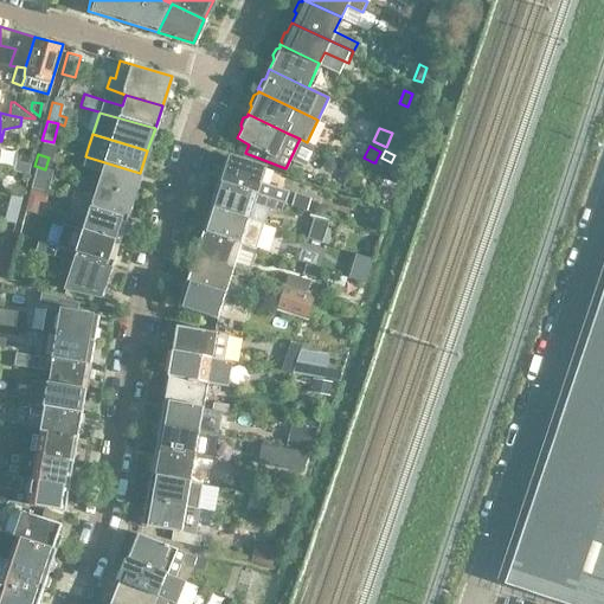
[(225,155),(217,180),(256,193),(264,196),(283,201),(287,191),(259,182),(264,168),(225,155)]
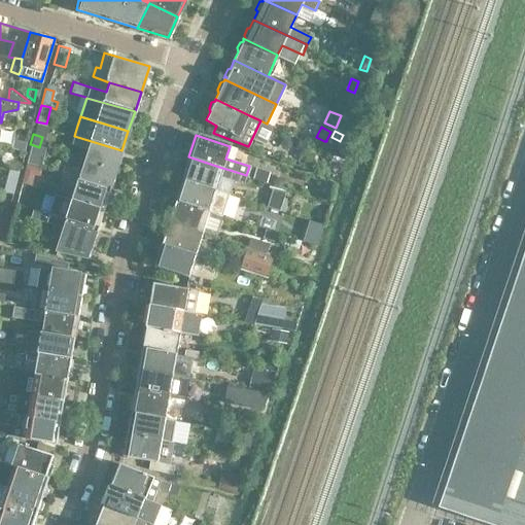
[(121,150),(74,136),(72,144),(88,148),(83,161),(115,171),(121,150)]
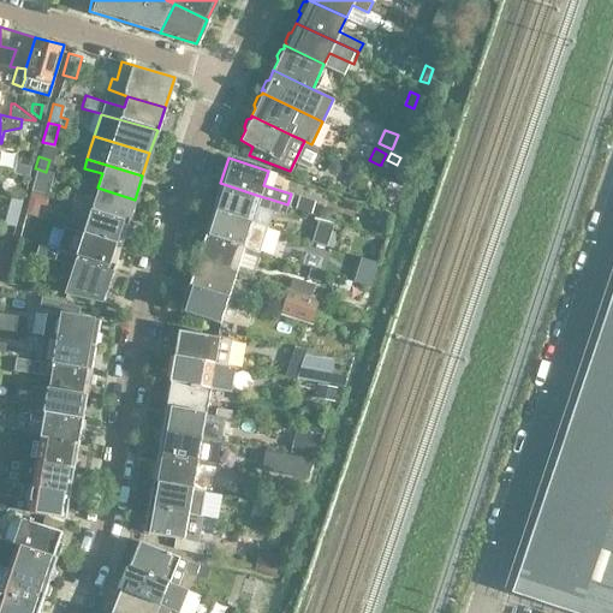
[(18,172),(27,174),(30,164),(21,161),(18,172)]
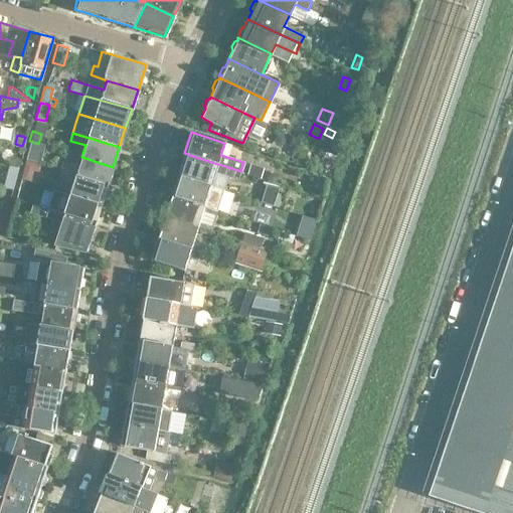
[(303,154),(307,146),(295,140),(291,147),(303,154)]
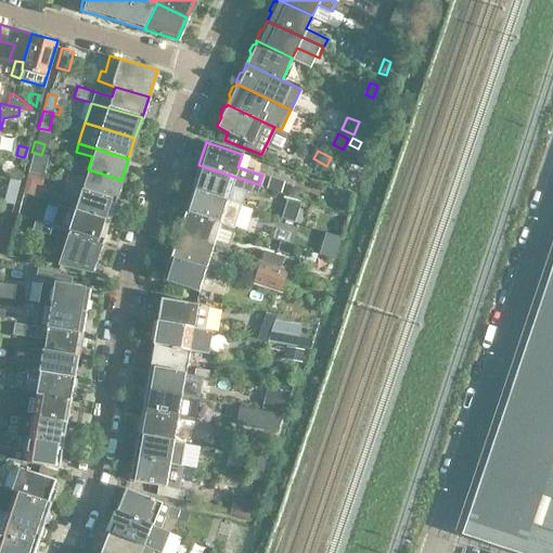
[(33,152),(27,169),(40,174),(46,156),(41,155),(33,152)]
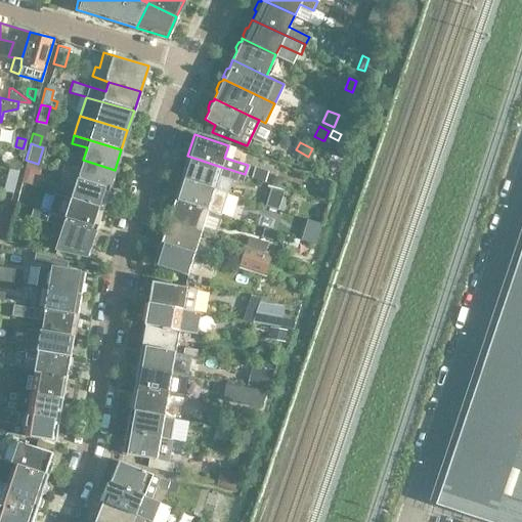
[(188,157),(181,177),(226,191),(230,179),(238,181),(241,173),(228,169),(221,167),(187,156),(188,157)]
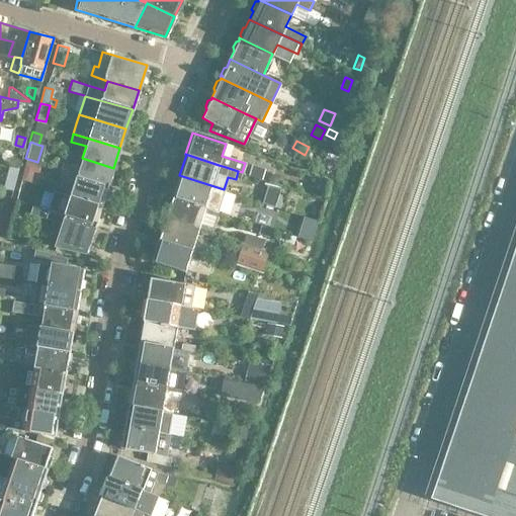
[(52,170),(59,172),(107,186),(113,168),(82,158),(79,167),(55,160),(52,170)]
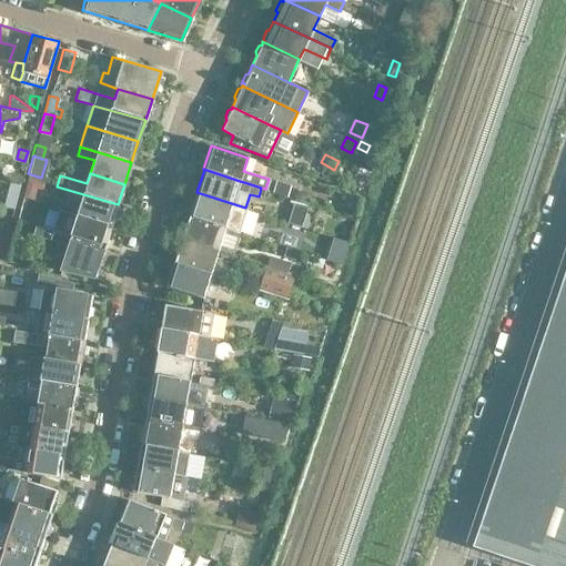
[(27,178),(21,196),(30,199),(34,188),(40,190),(42,183),(36,181),(27,178)]
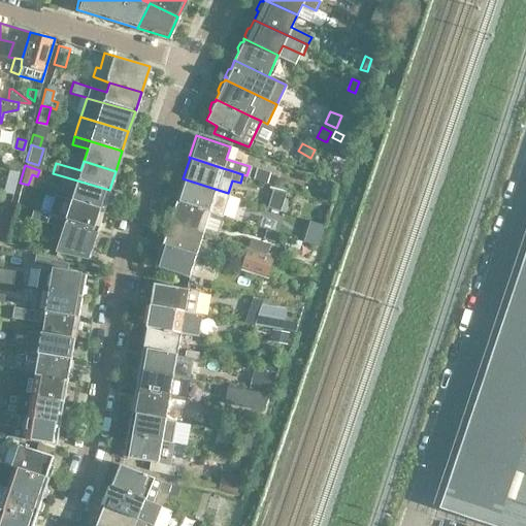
[(267,169),(254,165),(251,176),(263,181),(267,169)]
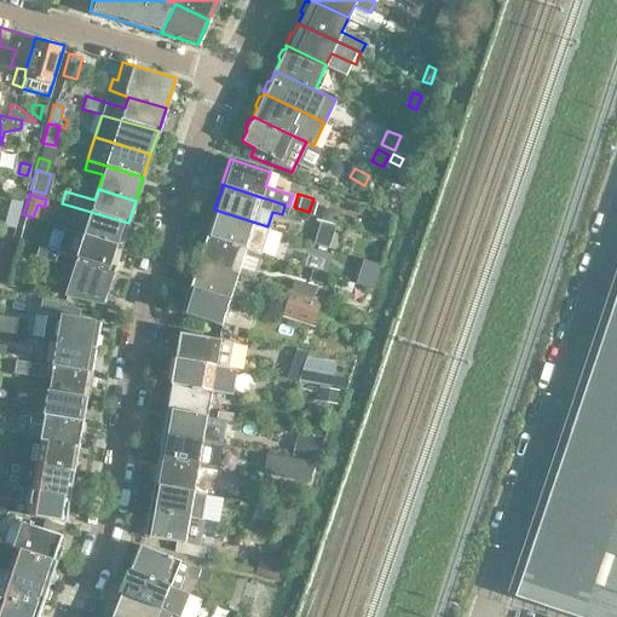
[(3,224),(13,226),(19,201),(9,199),(3,224)]
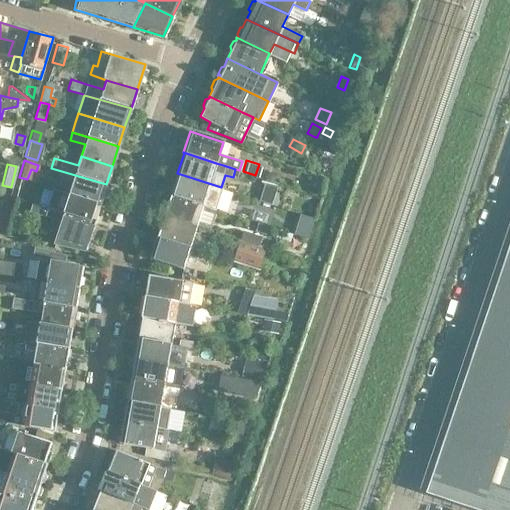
[(106,184),(58,170),(56,177),(72,183),(69,194),(100,203),(106,184)]
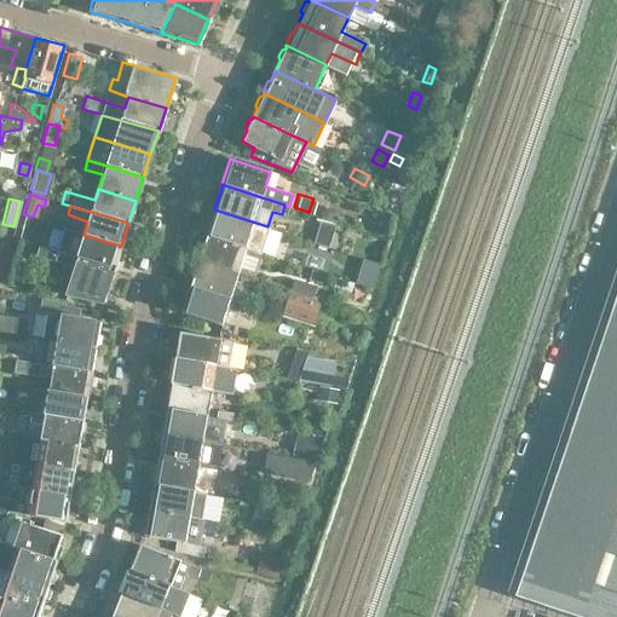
[(214,209),(207,235),(260,252),(267,226),(214,209)]
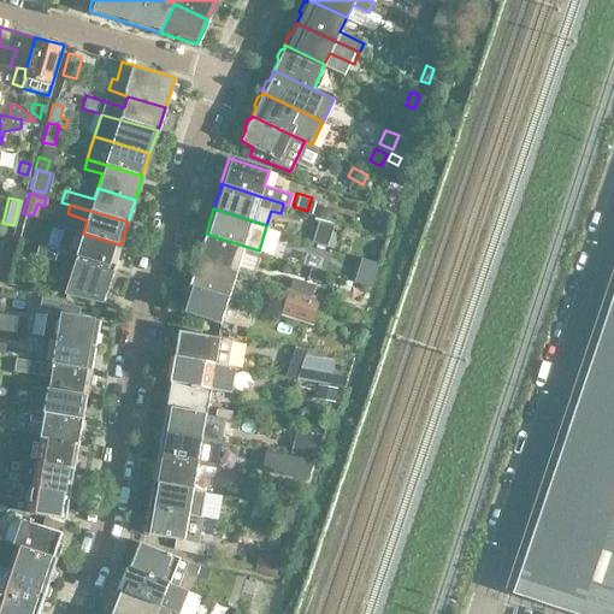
[(325,244),(331,230),(334,220),(318,216),(310,238),(325,244)]
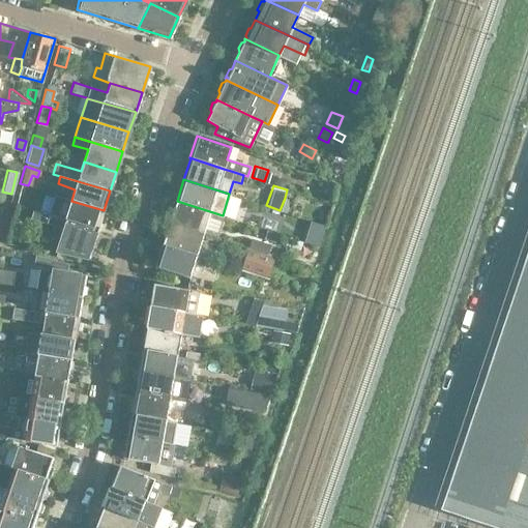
[(285,198),(280,210),(288,213),(292,200),(285,198)]
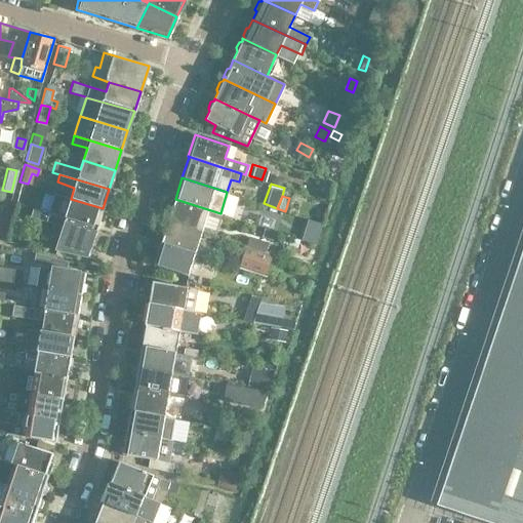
[(39,200),(36,211),(96,228),(103,208),(71,199),(68,208),(39,200)]
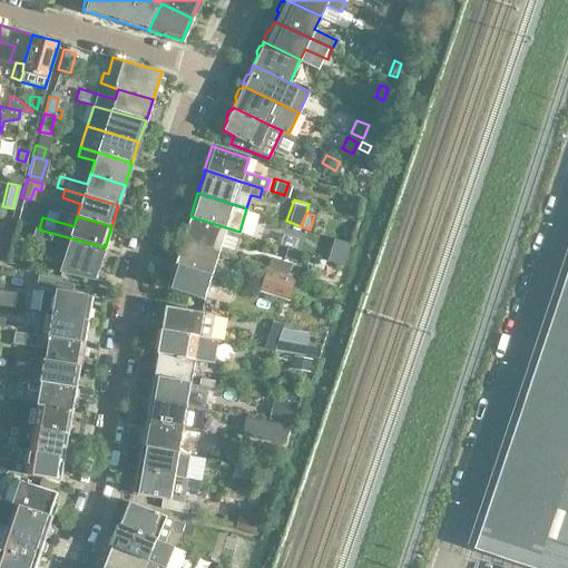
[(191,216),(183,240),(219,252),(235,256),(242,233),(240,232),(191,216)]
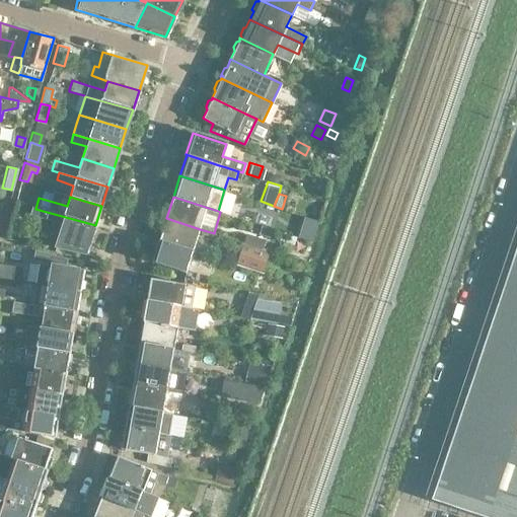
[(35,209),(31,207),(28,216),(60,226),(54,247),(56,247),(56,246),(85,253),(88,244),(89,244),(95,225),(35,209)]
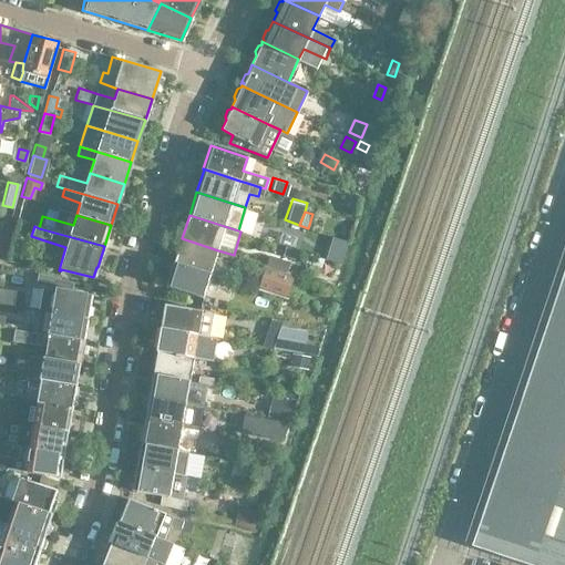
[(295,238),(286,236),(277,233),(275,243),(284,245),(293,248),(295,238)]
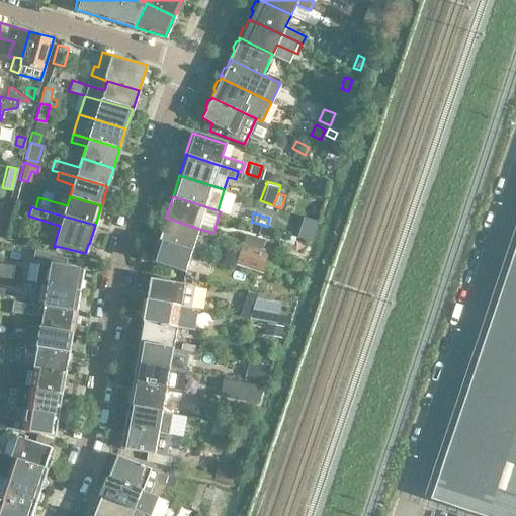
[(158,239),(158,240),(201,253),(203,245),(194,242),(199,229),(166,218),(159,239),(158,239)]
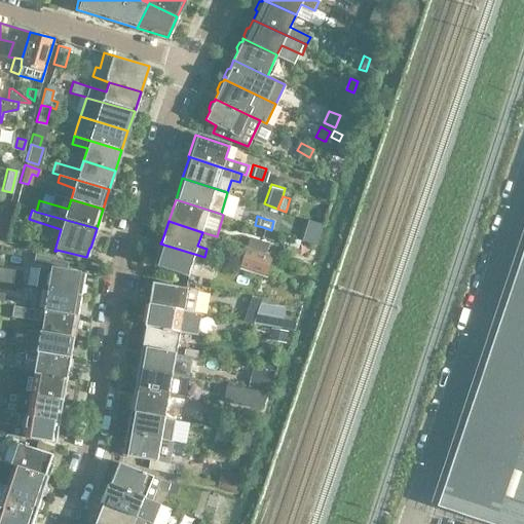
[(273,221),(271,230),(278,232),(282,224),(273,221)]
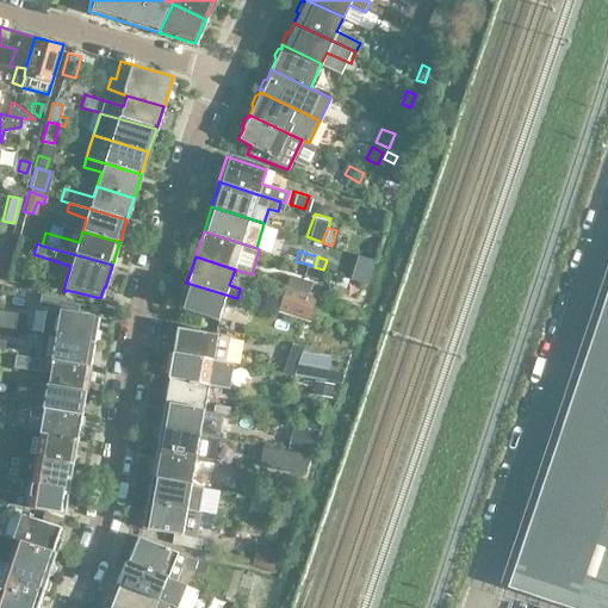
[(310,280),(315,267),(305,264),(301,277),(310,280)]
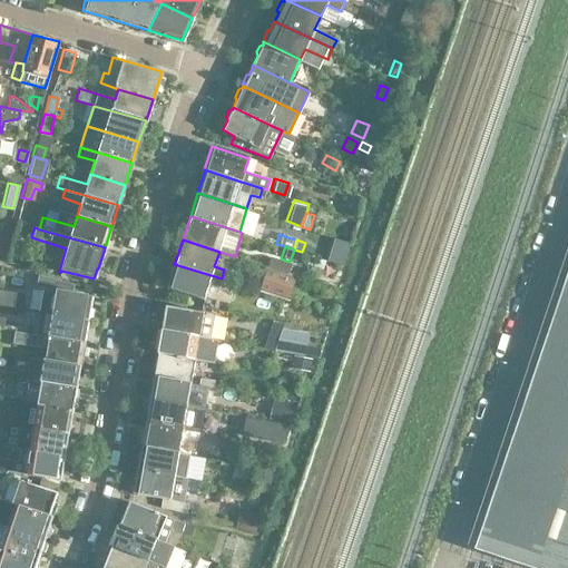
[(271,256),(267,266),(287,273),(291,262),(271,256)]
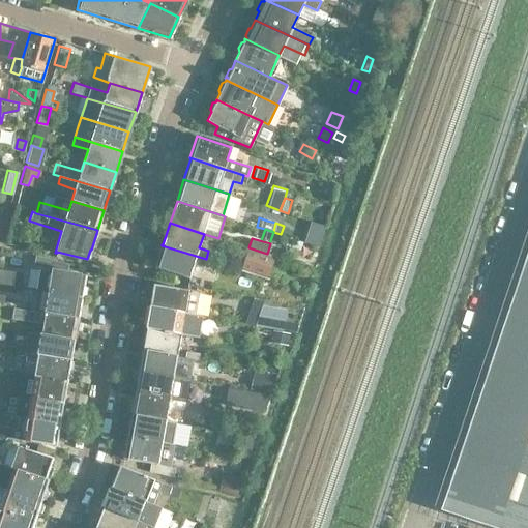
[(162,245),(155,267),(189,277),(192,270),(193,271),(195,264),(203,267),(206,259),(162,245)]
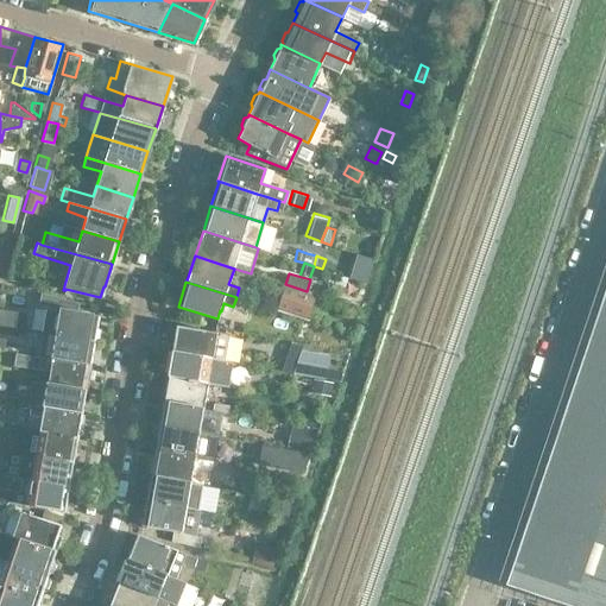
[(315,295),(307,291),(285,284),(284,284),(276,309),(301,317),(307,319),(315,295)]
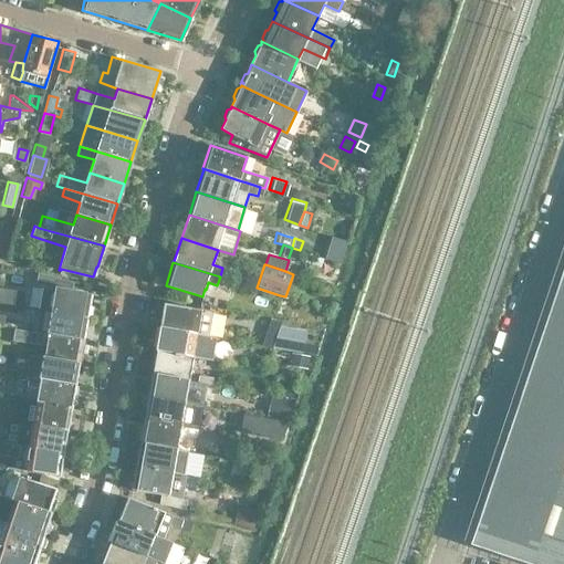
[(563,268),(522,392),(563,405),(563,268)]
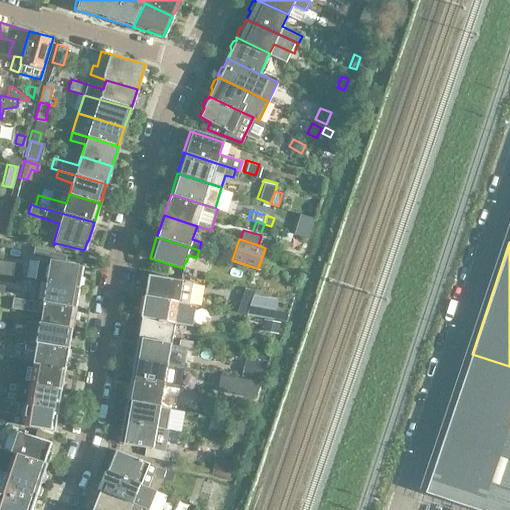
[(71,255),(33,246),(31,257),(38,258),(36,269),(48,271),(47,282),(78,287),(82,266),(69,264),(71,255)]
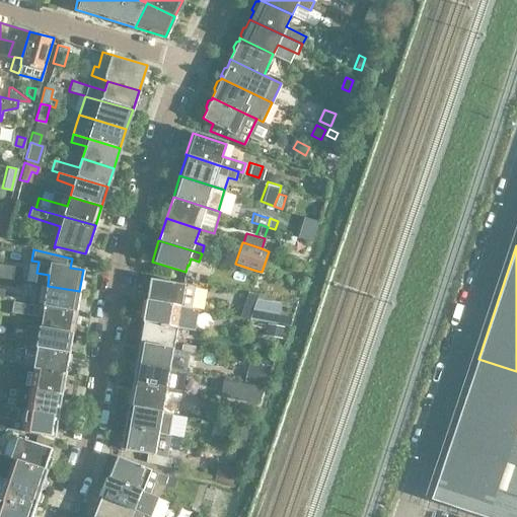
[(0,278),(11,280),(13,267),(0,264),(0,278)]
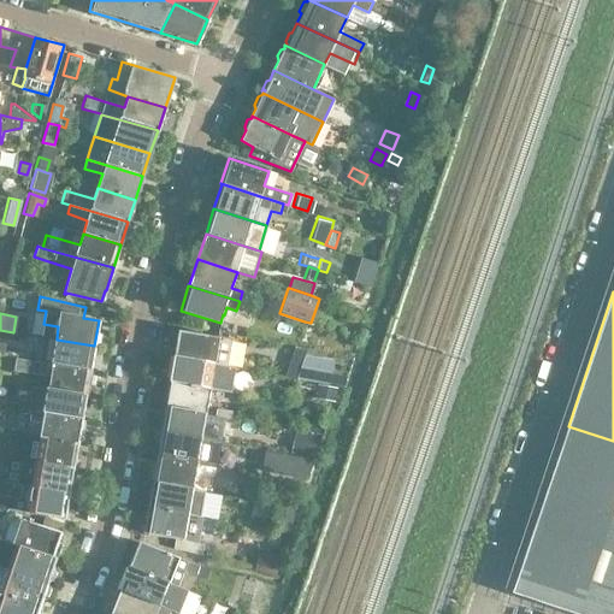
[(172,352),(175,355),(214,362),(225,364),(229,338),(218,337),(178,330),(176,343),(173,344),(172,352)]
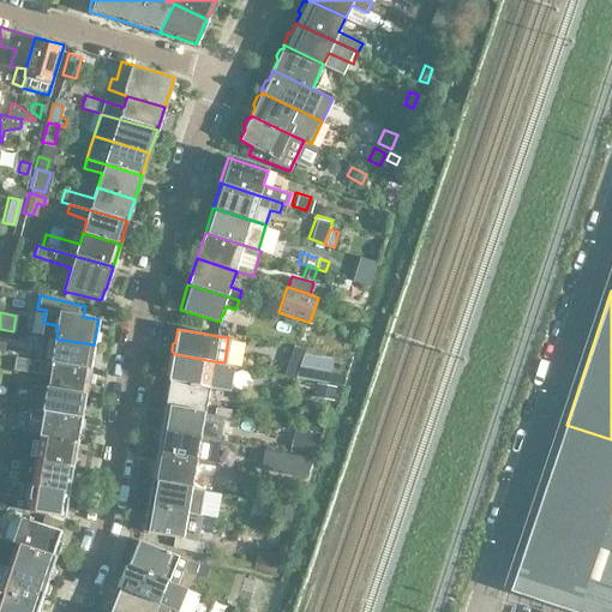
[(41,336),(36,359),(90,369),(94,345),(57,339),(41,336)]
